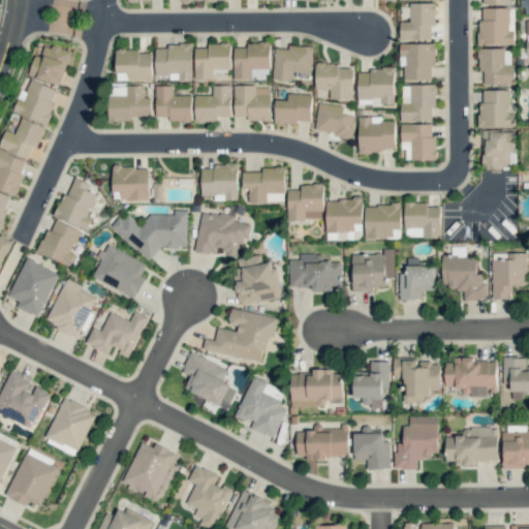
[(431,38),(430,26),(435,26),(434,2),(409,3),(409,22),(400,22),(400,39),(431,38)]
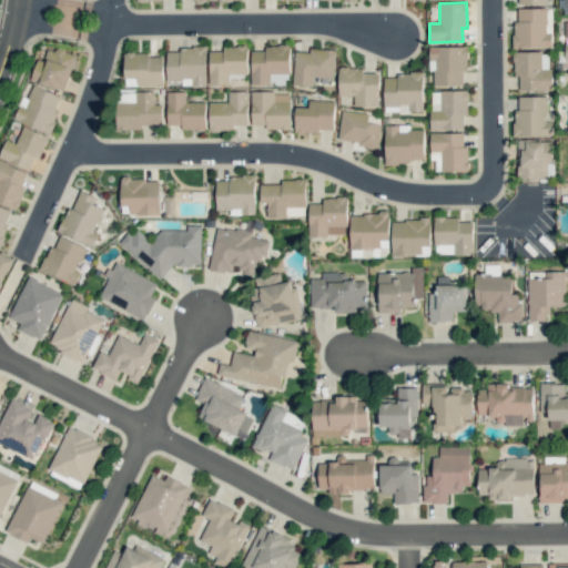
[(551,48),(551,32),(546,32),(546,8),(517,9),(517,20),(513,21),(513,48),(551,48)]
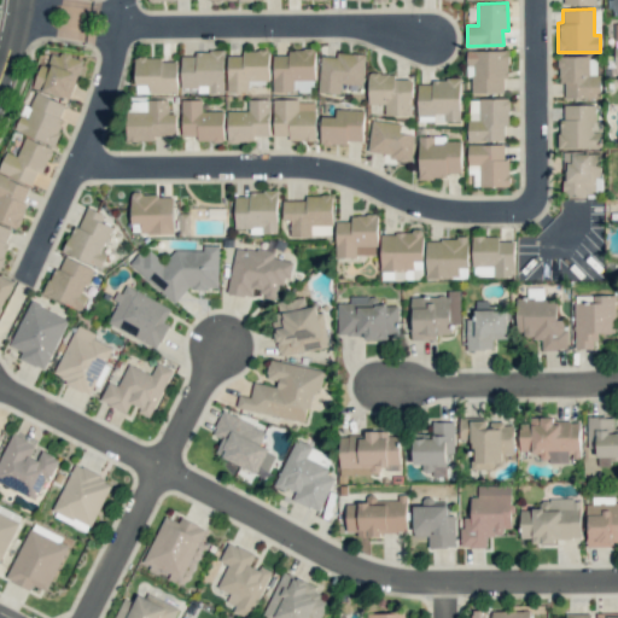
[(273,54),(273,92),(293,92),(293,80),(315,80),(315,48),(287,50),(287,54),(273,54)]
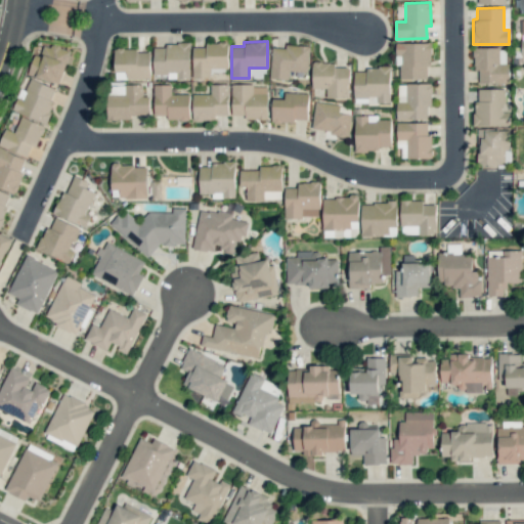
[(28,74),(58,85),(71,52),(45,42),(40,55),(35,54),(28,74)]
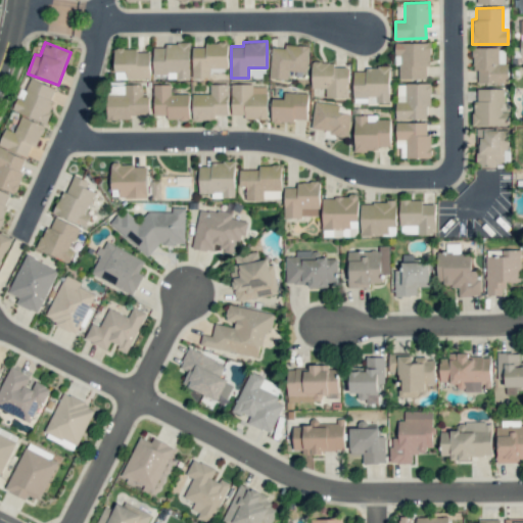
[(228,68),(228,43),(204,42),(204,47),(193,47),(192,78),(210,78),(210,67),(228,68)]
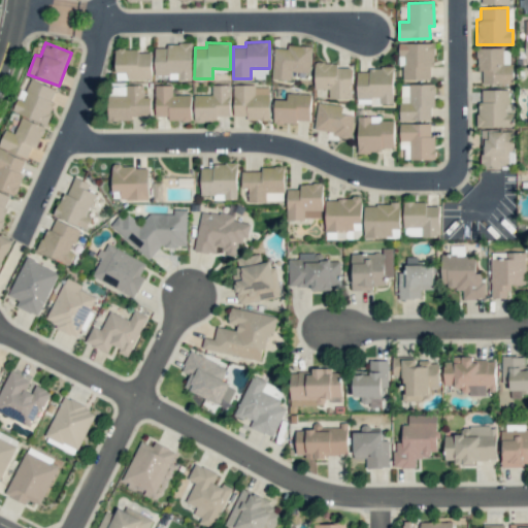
[(402,79),(430,79),(430,67),(434,67),(434,43),(399,42),(399,66),(403,66),(402,79)]
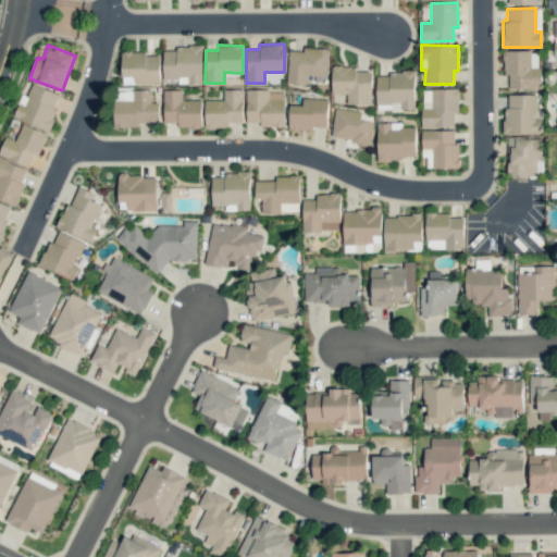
[(202,48),(163,47),(163,77),(188,78),(187,84),(201,84),(202,48)]
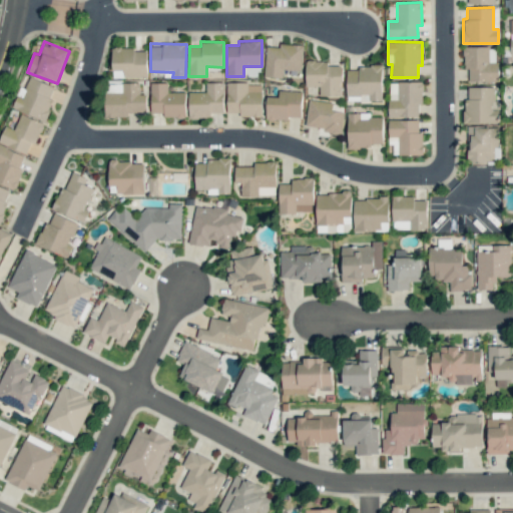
[(302,70),(303,44),(279,44),(279,47),(266,46),(265,77),(283,77),(284,69),(302,70)]
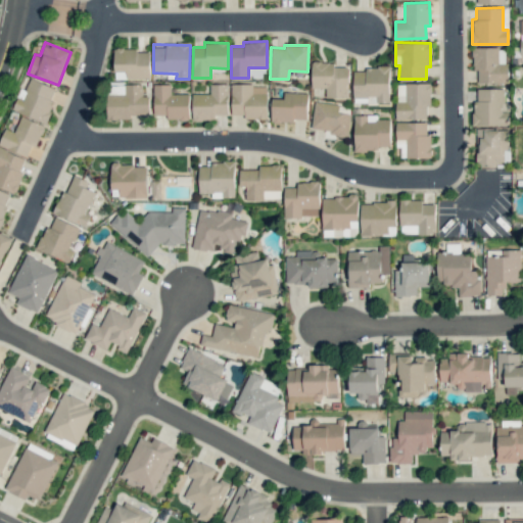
[(477,83),(508,84),(509,63),(497,63),(497,47),(473,47),(472,70),(477,70),(477,83)]
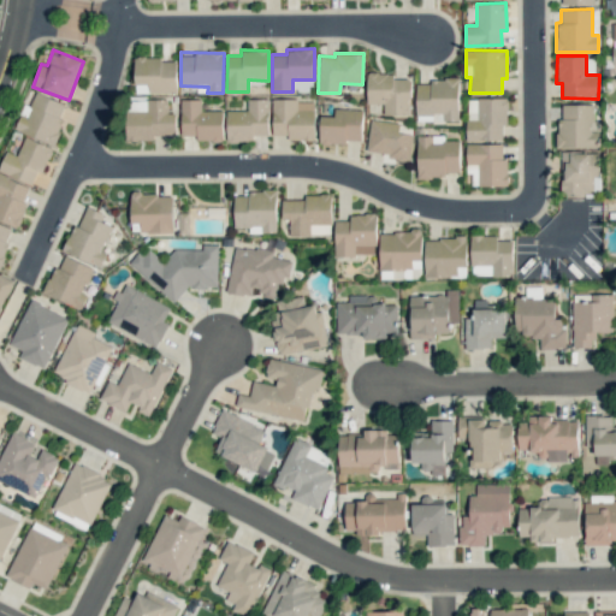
[(149,93),(177,93),(177,58),(134,59),(135,84),(149,84),(149,93)]
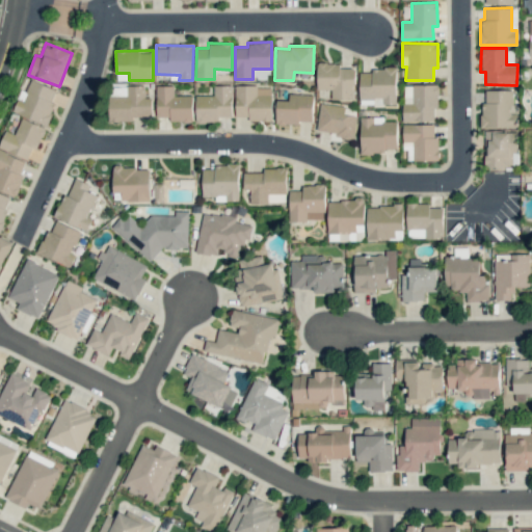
[(318,89),(331,89),(331,100),(354,99),(354,68),(341,69),(340,63),(317,63),(318,89)]
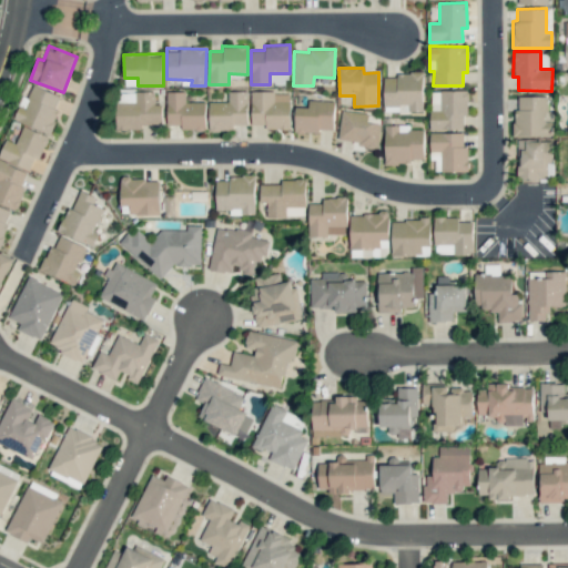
[(384,74),(384,109),(407,109),(407,111),(423,111),(423,74),(384,74)]
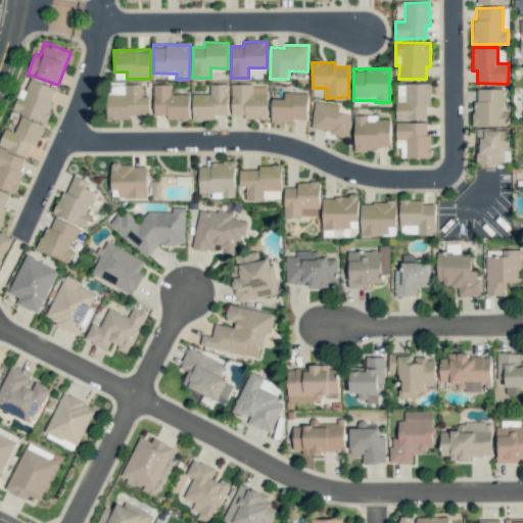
[(58,89),(32,79),(22,99),(17,97),(12,109),(44,123),(58,89)]
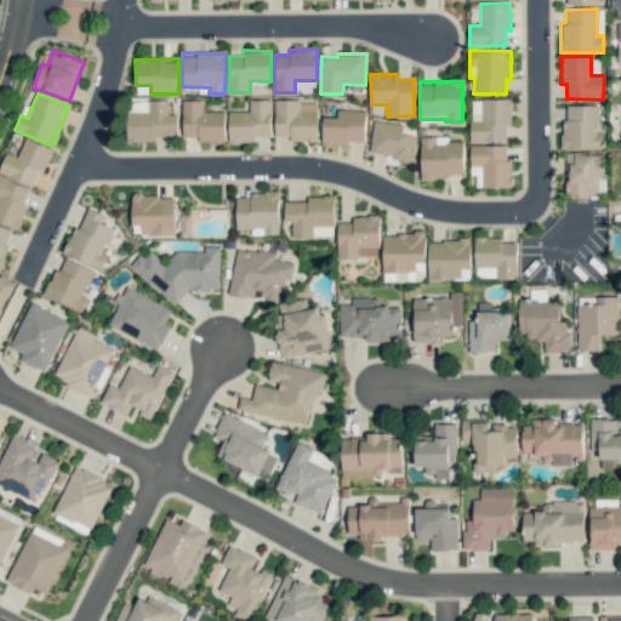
[(183,137),(198,137),(198,142),(226,142),(224,112),(204,112),(204,100),(182,101),(183,137)]
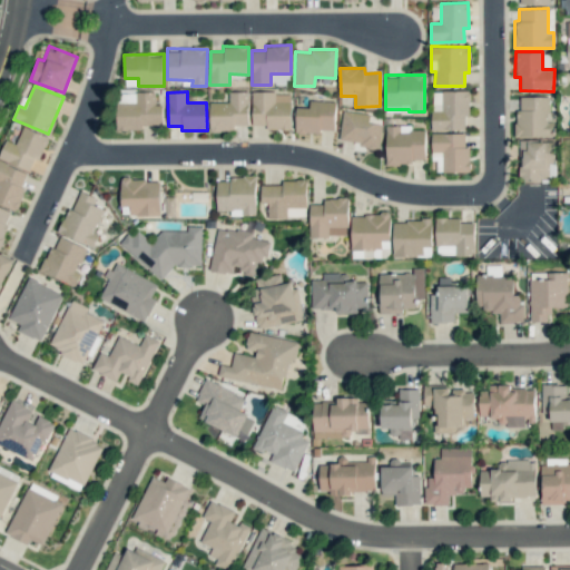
[(248,91),(229,92),(229,101),(209,102),(209,131),(235,130),(235,125),(249,125),(248,91)]
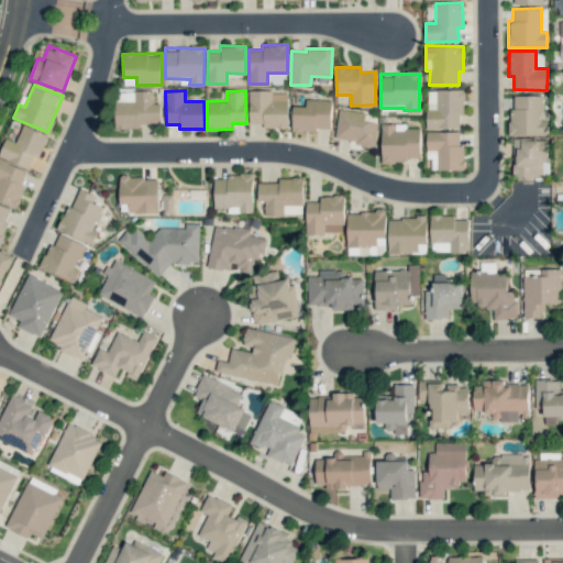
[(462,129),(462,90),(427,90),(427,128),(462,129)]
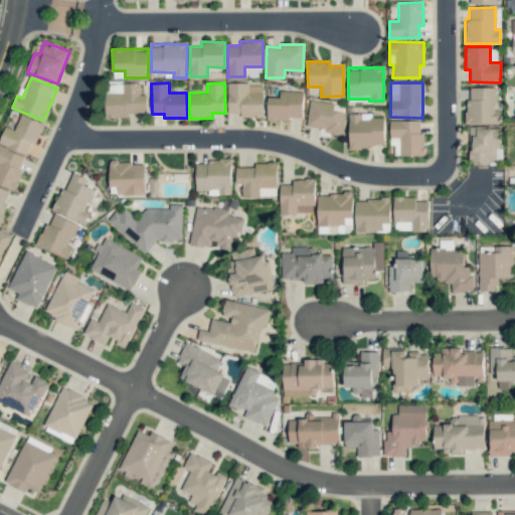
[(106,118),(129,119),(130,114),(147,114),(147,95),(140,95),(141,83),(114,83),(114,92),(106,92),(106,118)]
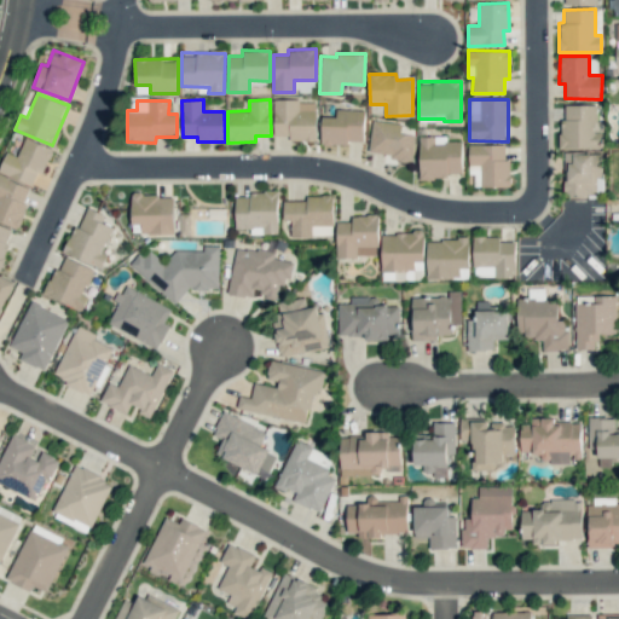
[(275,100),(273,136),(289,137),(289,140),(316,140),(317,100),(275,100)]
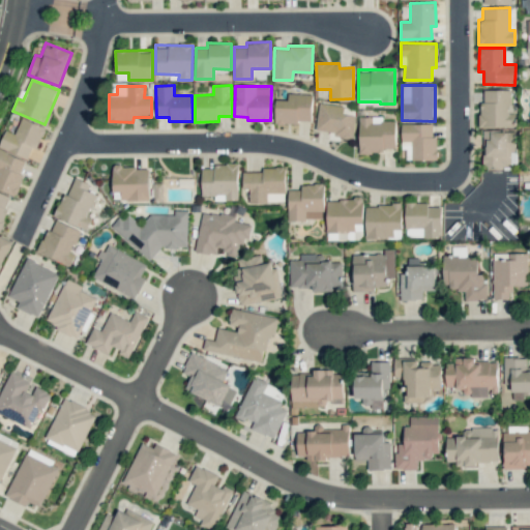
[(480,90),(481,127),(516,126),(516,112),(510,112),(510,89),(480,90)]
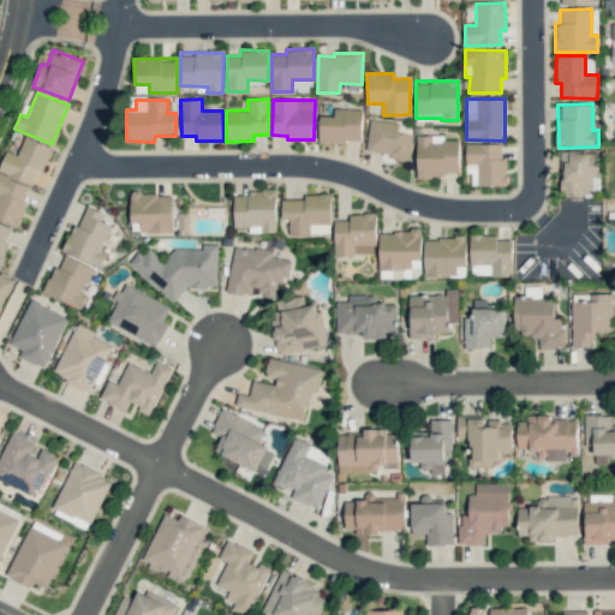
[(362,109),(334,108),(334,117),(320,115),(320,142),(360,143),(362,109)]
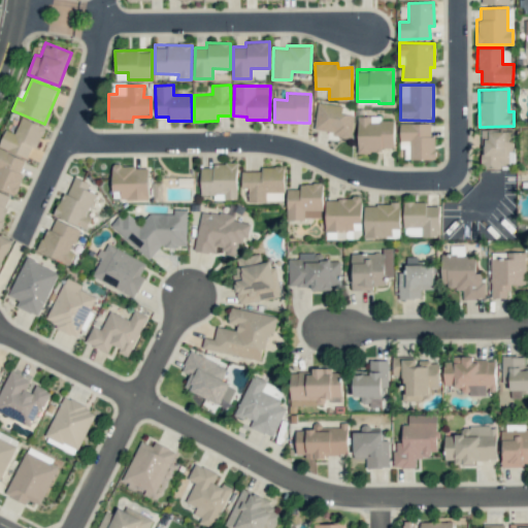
[(354,114),(341,113),(342,105),(318,102),(315,132),(352,136),(354,114)]
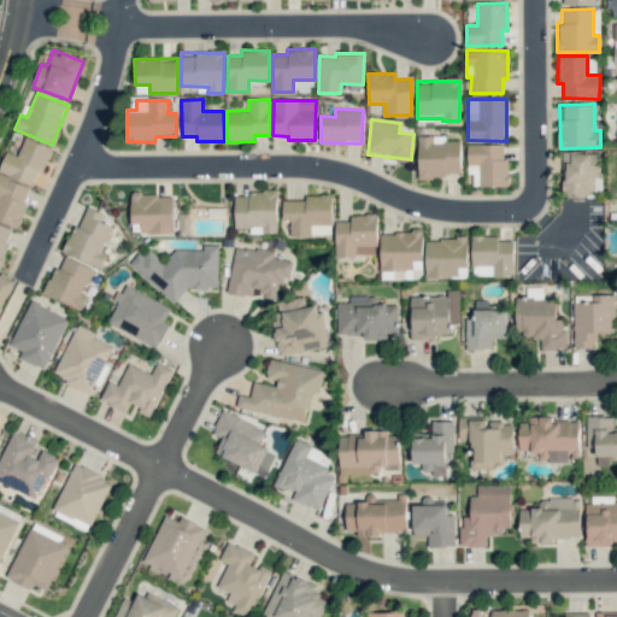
[(460,172),(460,141),(446,140),(446,136),(418,136),(418,178),(447,178),(447,172),(460,172)]
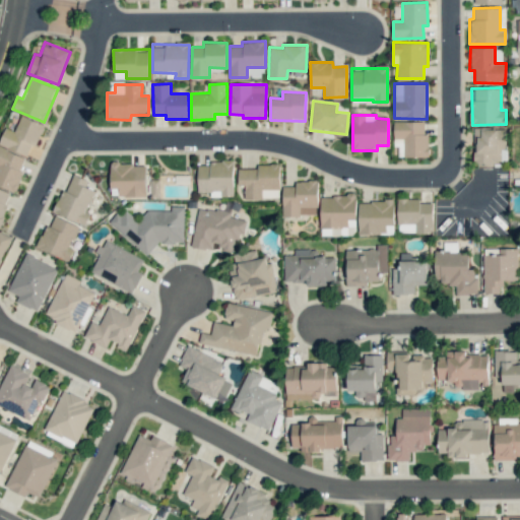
[(0,139),(0,145),(30,156),(43,124),(20,116),(15,131),(5,127),(0,139)]
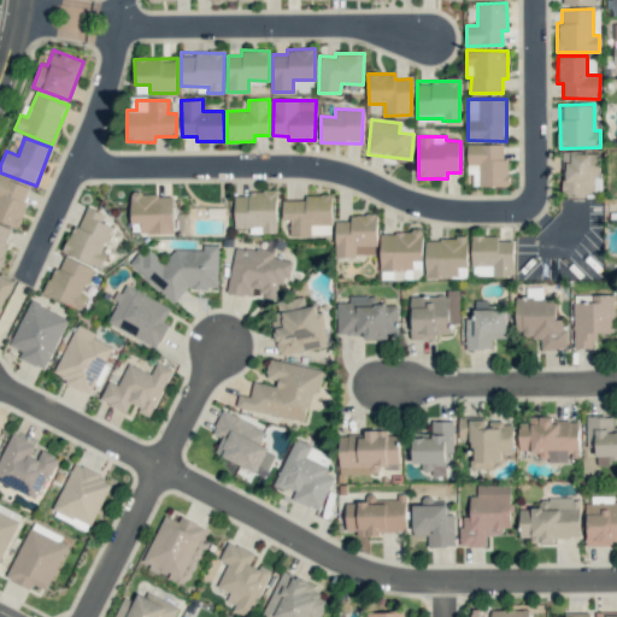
[(509,186),(509,158),(504,158),(504,144),(468,145),(468,175),(472,175),(474,187),(509,186)]
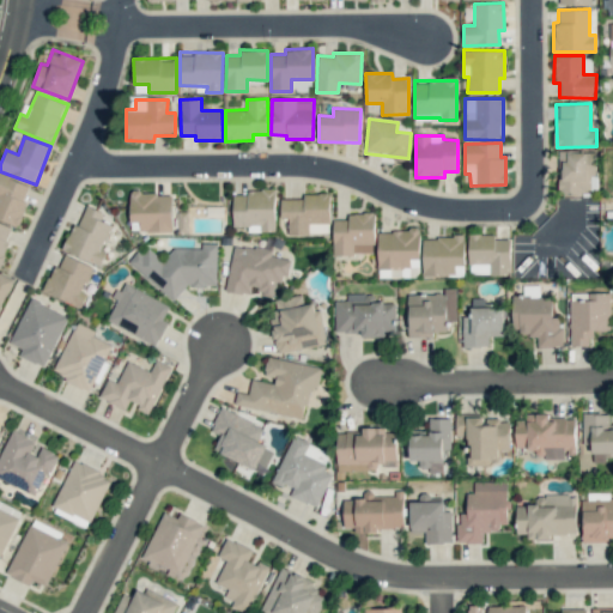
[(596,151),(558,152),(559,195),(583,195),(582,190),(598,189),(596,151)]
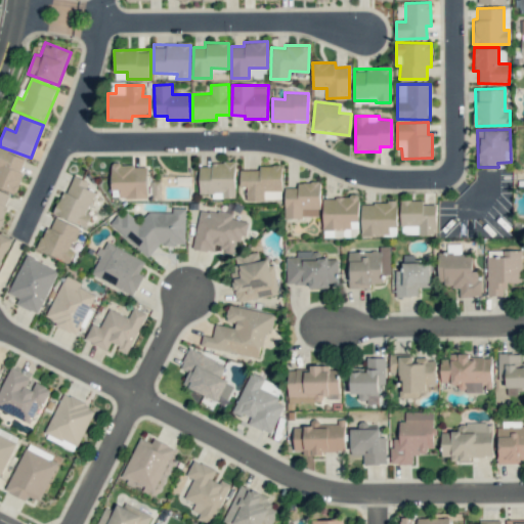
[(0,187),(15,193),(24,172),(19,171),(25,158),(0,147),(0,187)]
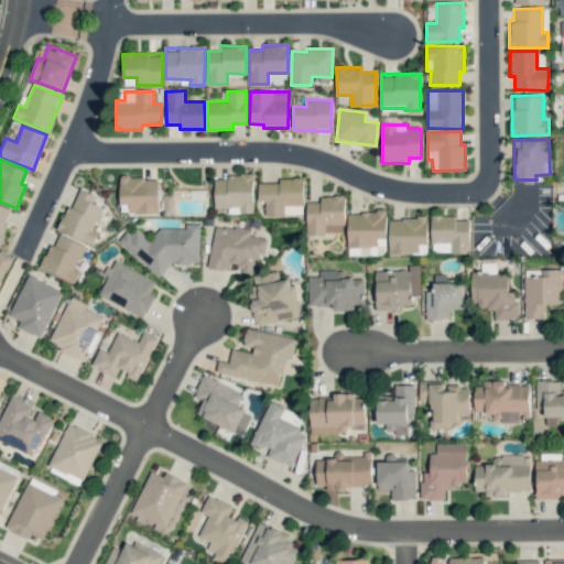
[(214,176),(215,208),(228,208),(228,213),(253,213),(252,175),(214,176)]
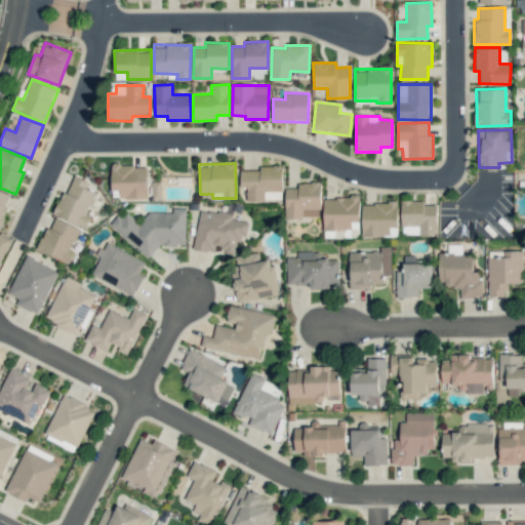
[(112,191),(119,191),(120,199),(148,198),(147,164),(111,165),(112,191)]
